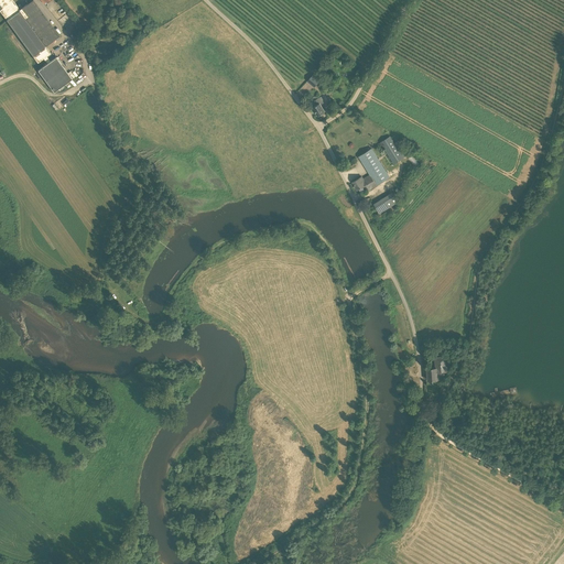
[(33,0),(24,0),(28,3),(19,10),(11,0),(10,0),(0,0),(0,10),(3,13),(38,62),(43,57),(47,64),(39,71),(54,91),(72,78),(56,57),(51,62),(46,55),(51,52),(46,45),(54,40),(60,35),(33,0)]
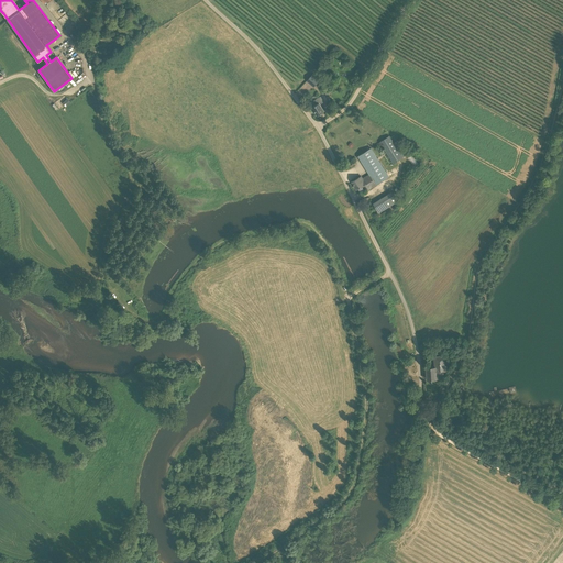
[(313,74),(307,81),(313,87),(320,80),(313,74)]
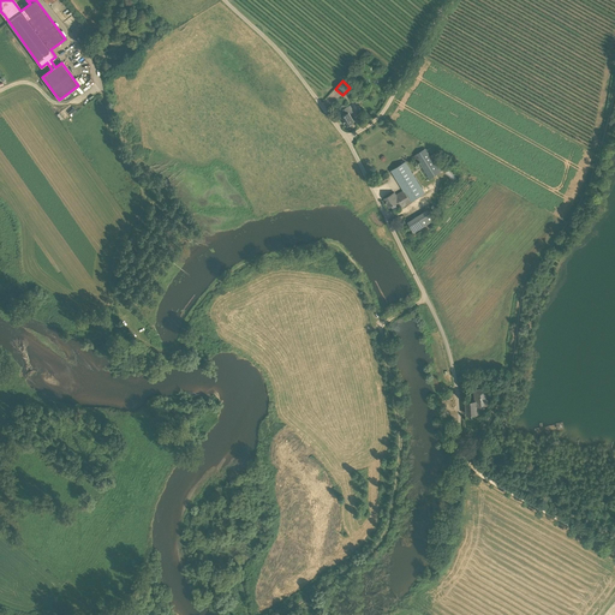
[(354,112),(351,105),(344,109),(346,114),(341,117),(346,126),(354,121),(350,114),(354,112)]
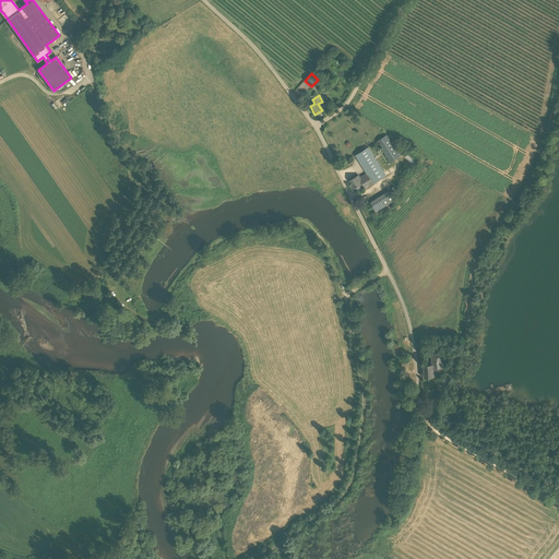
[(394,140),(391,142),(387,135),(378,141),(391,163),(404,154),(394,140)]
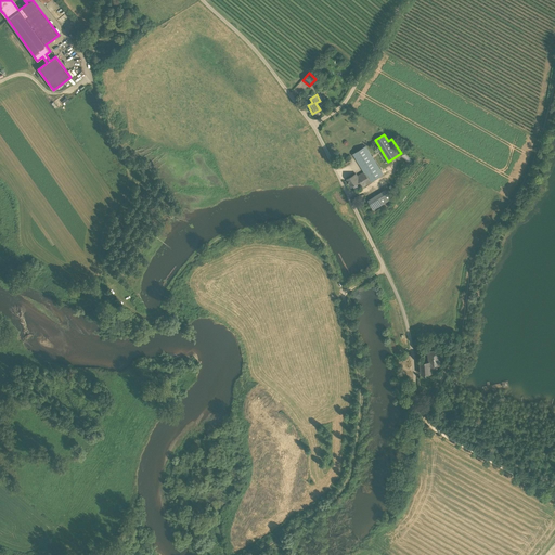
[(365,146),(353,154),(364,172),(358,176),(356,173),(347,179),(351,186),(360,182),(363,186),(383,175),(365,146)]
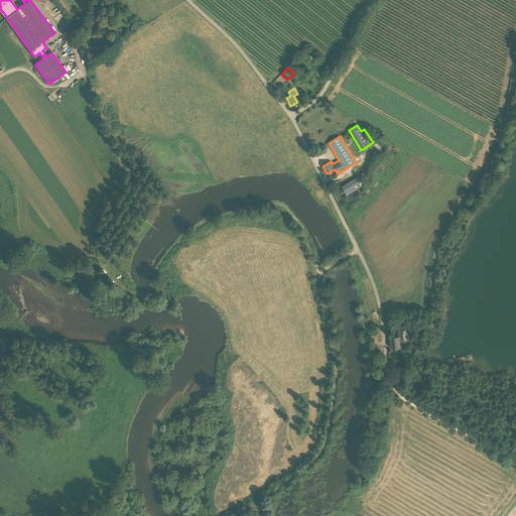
[(359,176),(343,186),(348,195),(364,184),(359,176)]
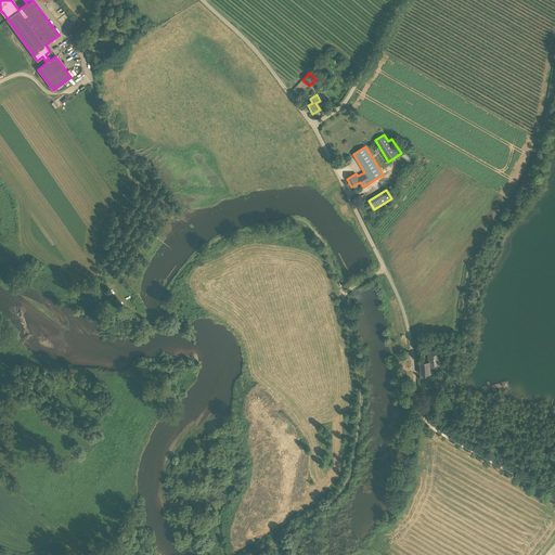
[(437,365),(441,365),(440,351),(428,351),(429,362),(421,362),(421,374),(437,373),(437,365)]
